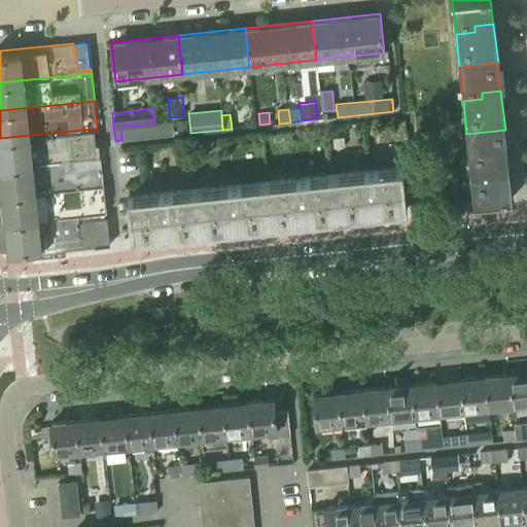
[(187,133),(186,119),(175,120),(177,135),(187,133)]
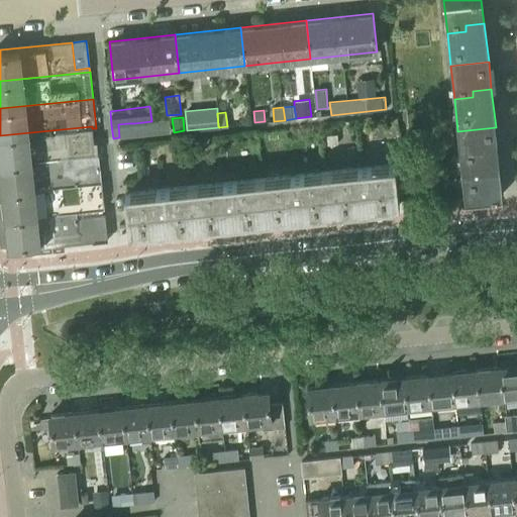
[(134,123),(136,136),(171,132),(169,119),(151,121),(134,123)]
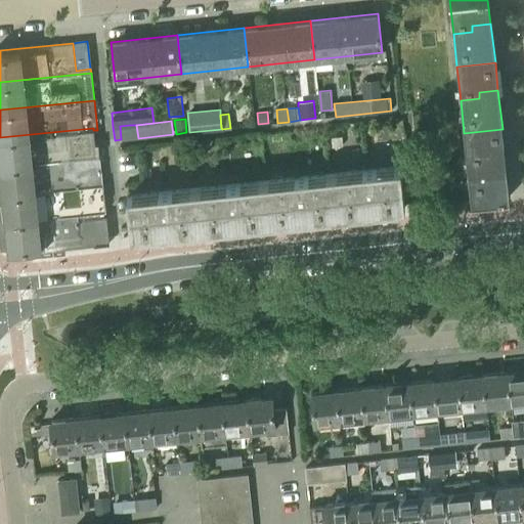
[(121,139),(121,140),(138,138),(136,125),(130,125),(120,126),(121,139)]
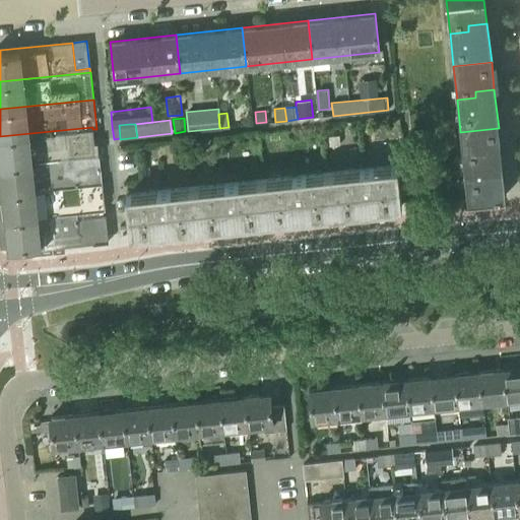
[(94,143),(92,129),(92,127),(0,136),(0,165),(99,154),(98,142),(94,143)]
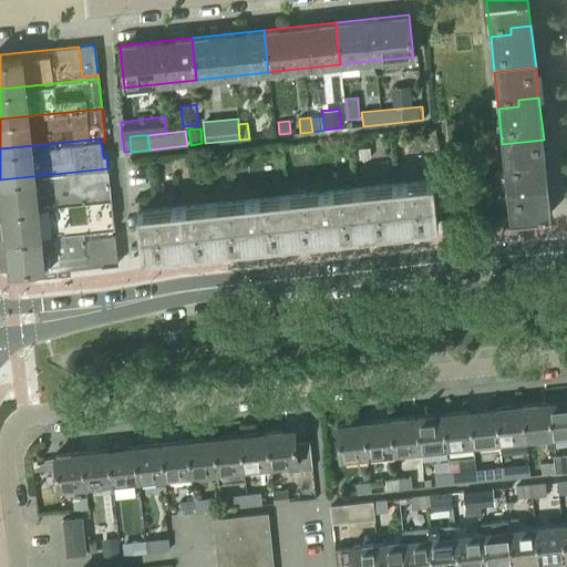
[(526,172),(546,169),(544,140),(502,144),(506,181),(526,178),(526,172)]
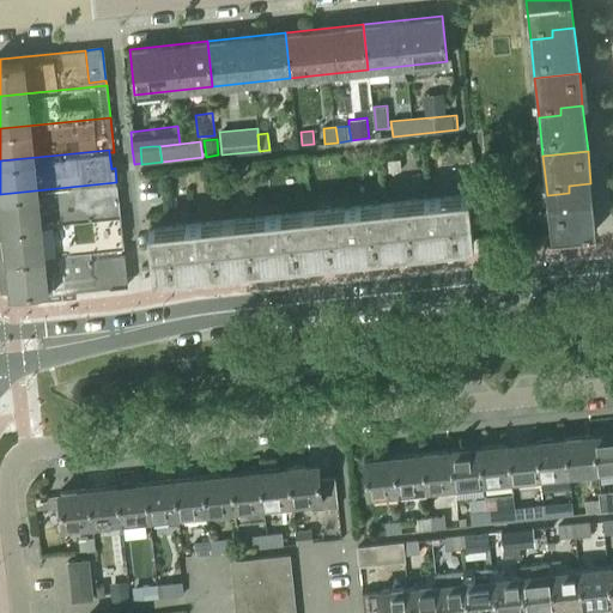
[(398,162),(386,163),(387,173),(399,171),(398,162)]
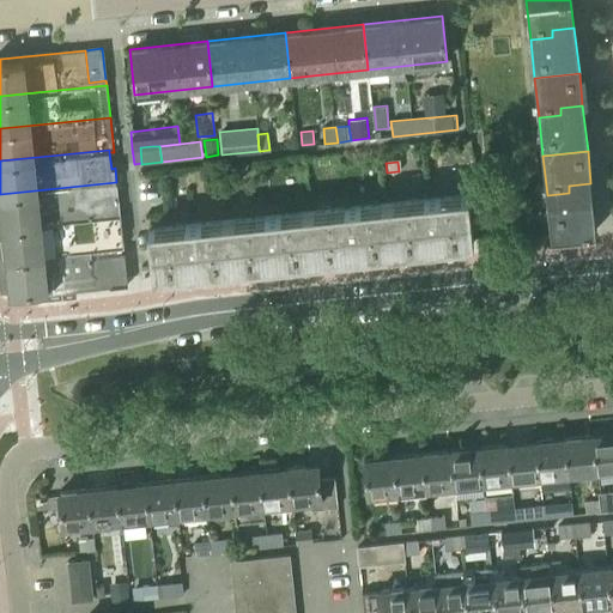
[(0,204),(2,226),(120,214),(116,182),(0,194),(0,204)]
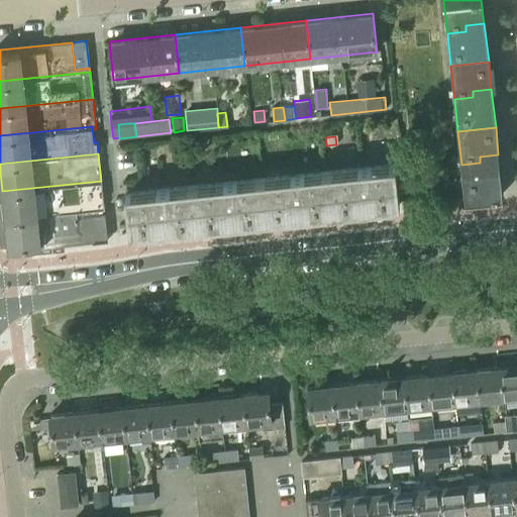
[(480,163),(461,165),(464,198),(503,194),(498,154),(480,157),(480,163)]
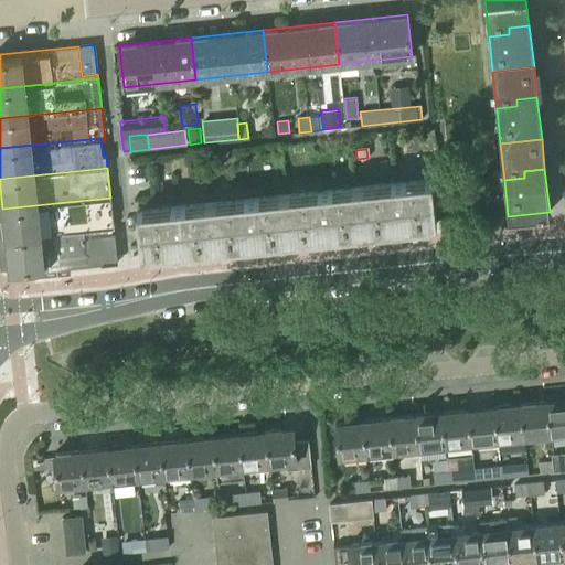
[(358,188),(362,232),(436,224),(434,202),(443,201),(440,187),(433,188),(432,179),(358,188)]
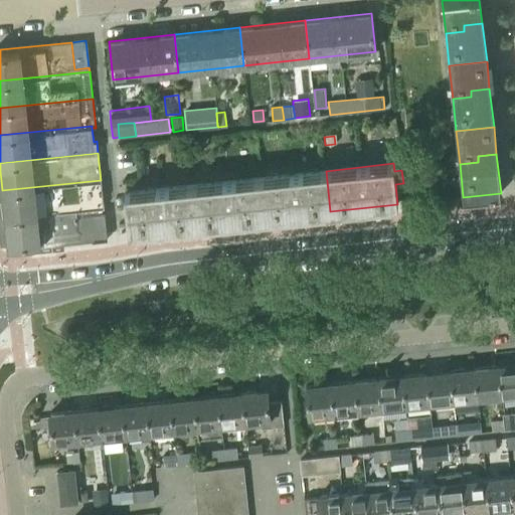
[(263,218),(330,211),(326,171),(259,178),(263,218)]
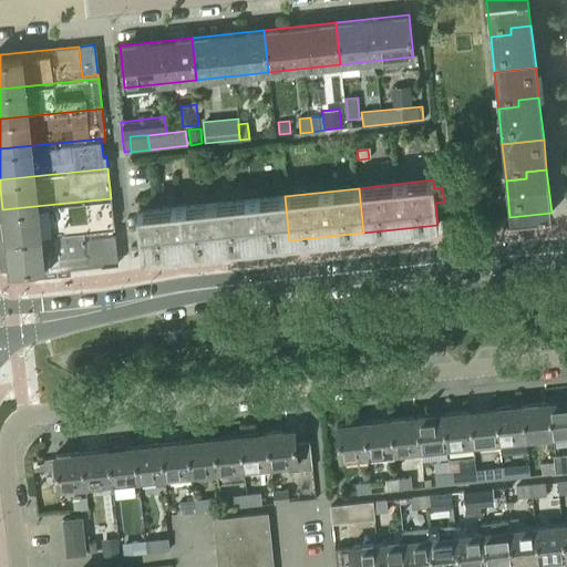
[(216,248),(289,240),(285,196),(210,205),(216,248)]
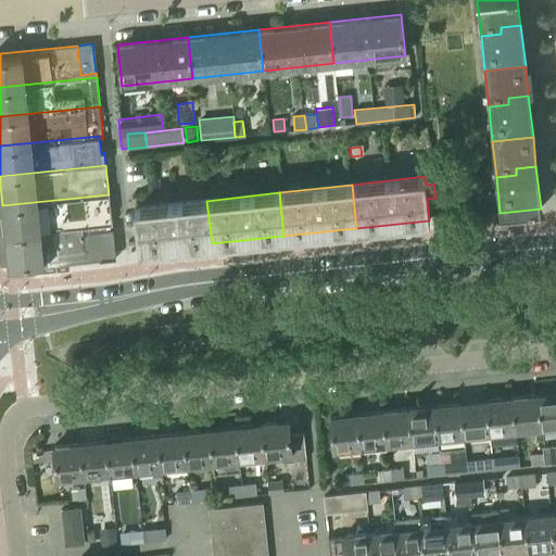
[(5,236),(81,228),(112,225),(109,194),(2,205),(5,236)]
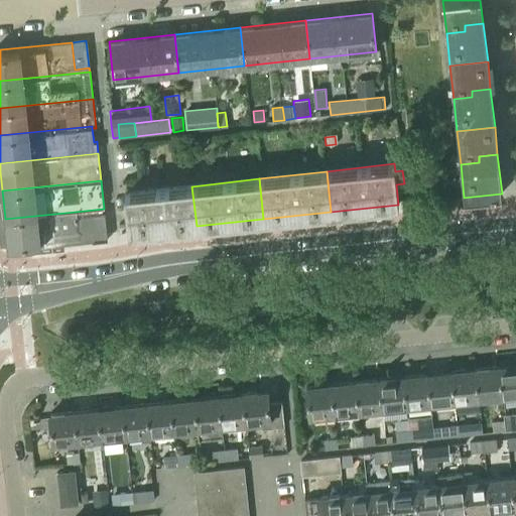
[(129,234),(197,226),(191,186),(124,194),(129,234)]
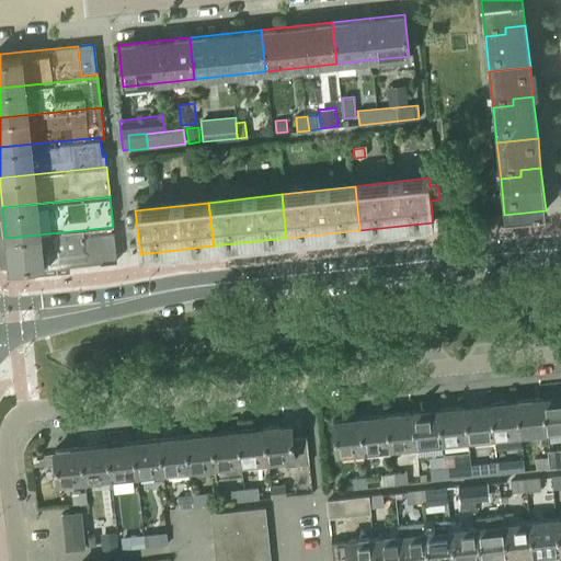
[(82,230),(6,238),(9,266),(16,265),(16,271),(100,262),(98,232),(83,235),(82,230)]
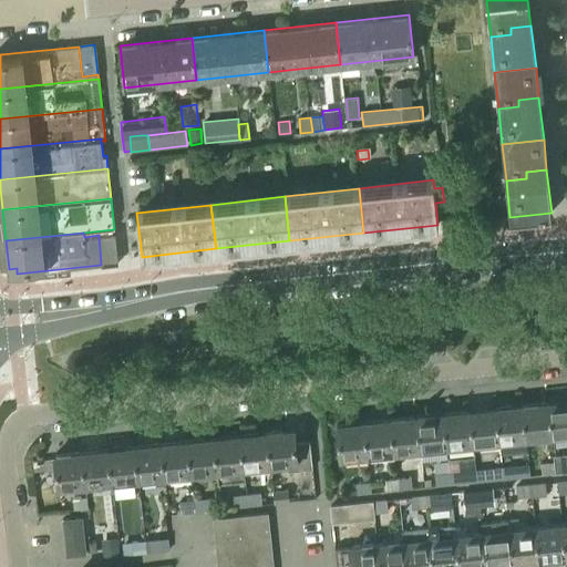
[(99,235),(101,265),(119,263),(115,234),(99,235)]
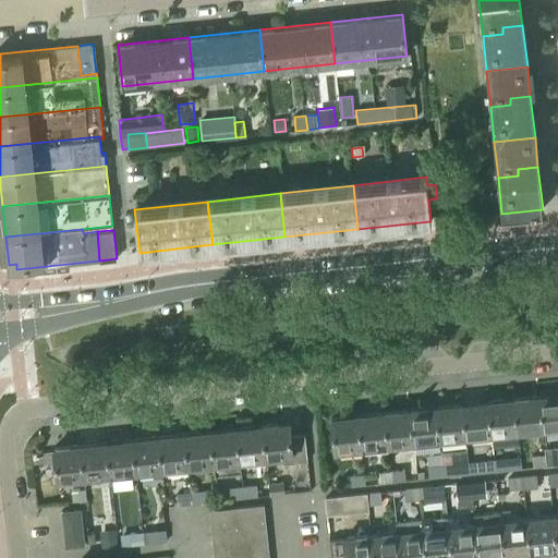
[(557,392),(541,395),(544,428),(557,426),(557,392)]
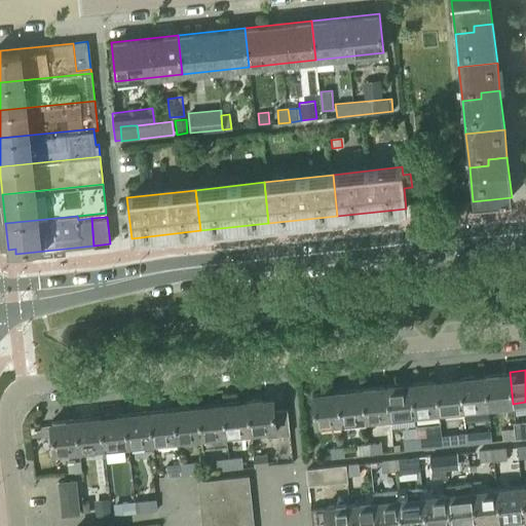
[(488,407),(513,404),(510,372),(485,375),(488,407)]
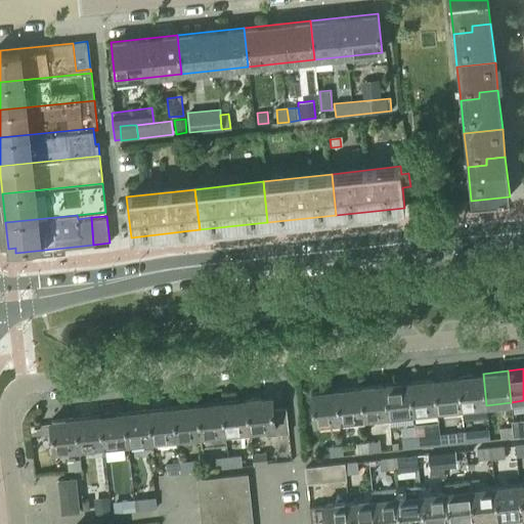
[(462,408),(486,405),(483,374),(459,377),(462,408)]
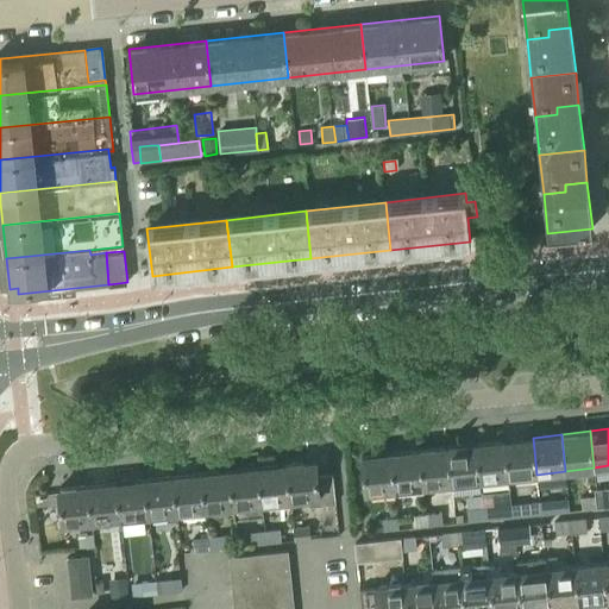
[(508,477),(537,475),(533,438),(504,440),(508,477)]
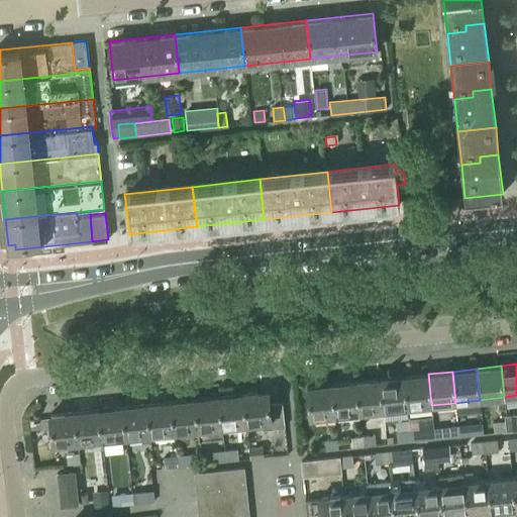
[(407,408),(431,405),(428,374),(404,377),(407,408)]
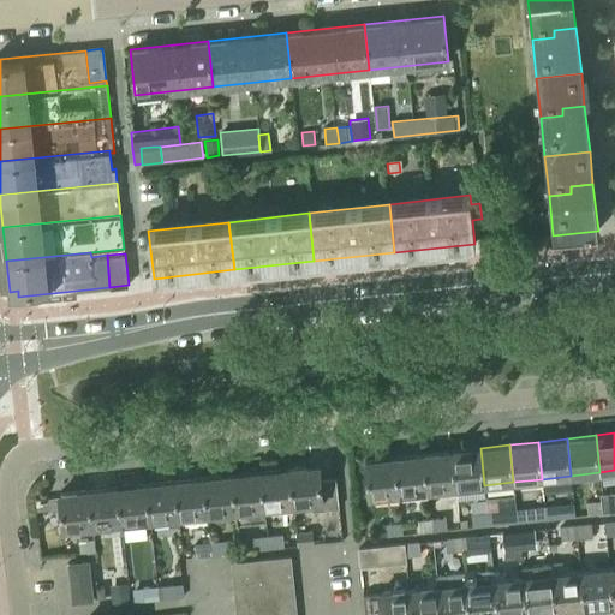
[(455,488),(484,485),(481,448),(452,451),(455,488)]
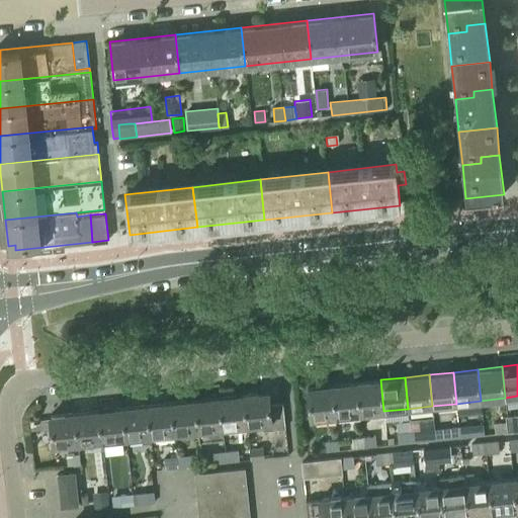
[(359,414),(383,411),(380,379),(356,382),(359,414)]
